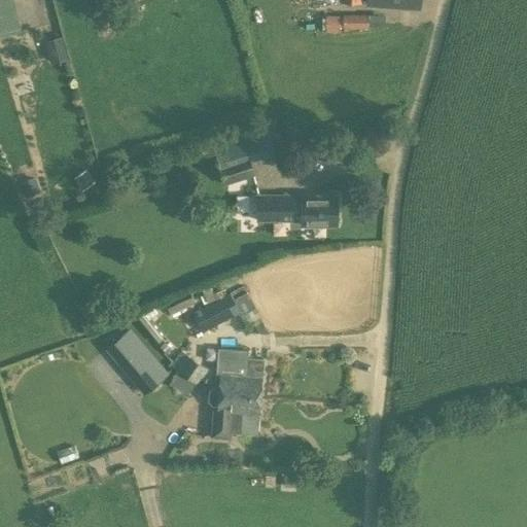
[(341,28),(369,27),(367,13),(341,13),(341,28)]
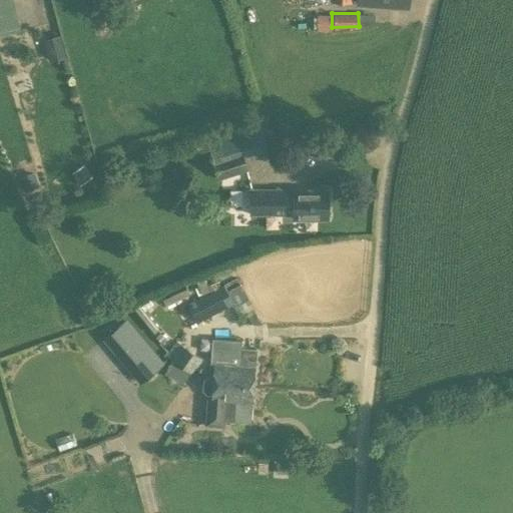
[(56,34),(40,39),(47,59),(63,54),(56,34)]
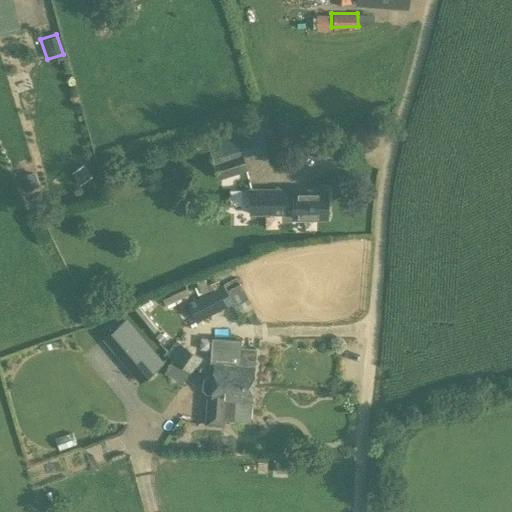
[(268,148),(260,122),(206,141),(218,178),(247,169),(243,157),(268,148)]
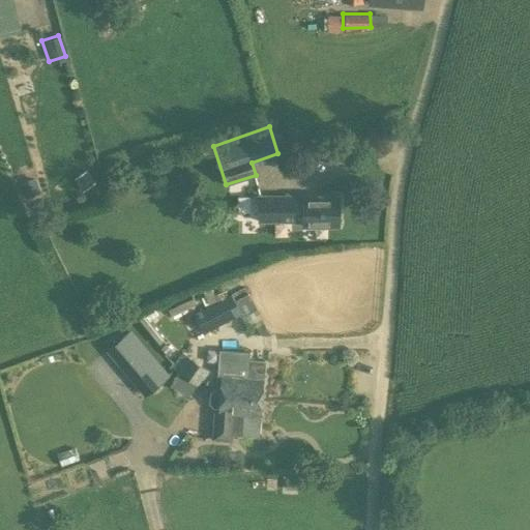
[(85,171),(72,180),(82,193),(93,182),(85,171)]
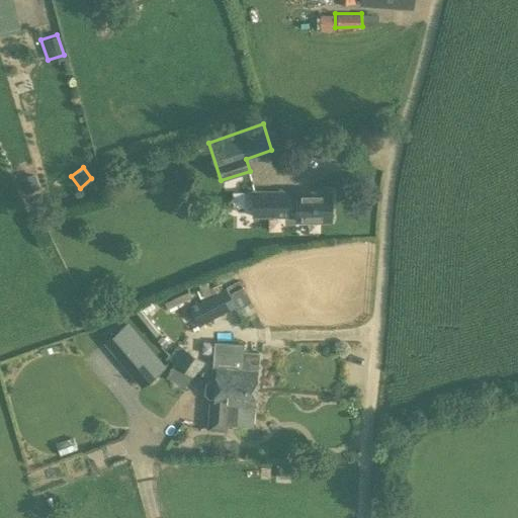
[(316,192),(296,192),(252,192),(252,217),(296,216),(296,220),(317,220),(330,220),(329,191),(316,192)]
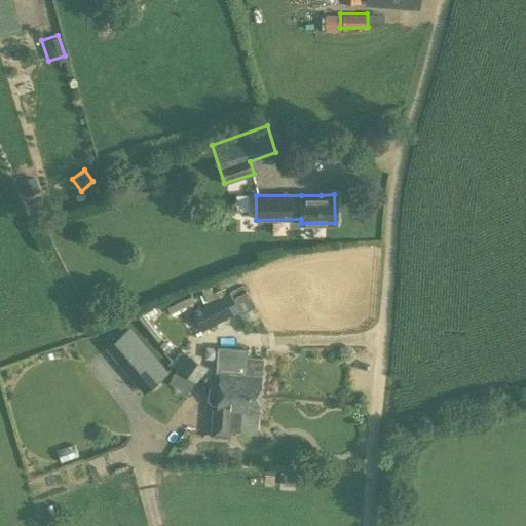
[(255,306),(242,283),(180,315),(190,334),(199,329),(200,331),(238,311),(240,314),(255,306)]
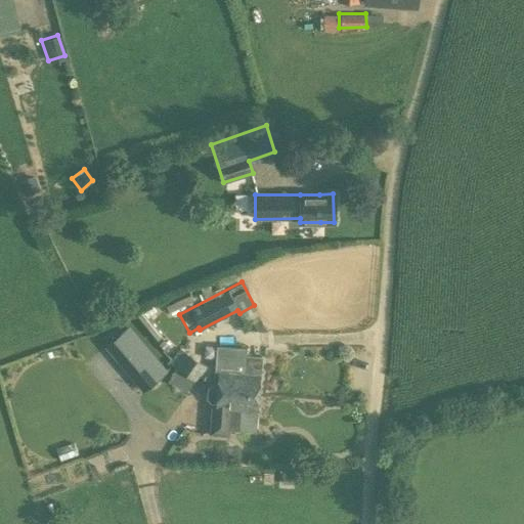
[(165,367),(129,324),(103,346),(141,392),(167,370),(165,367)]
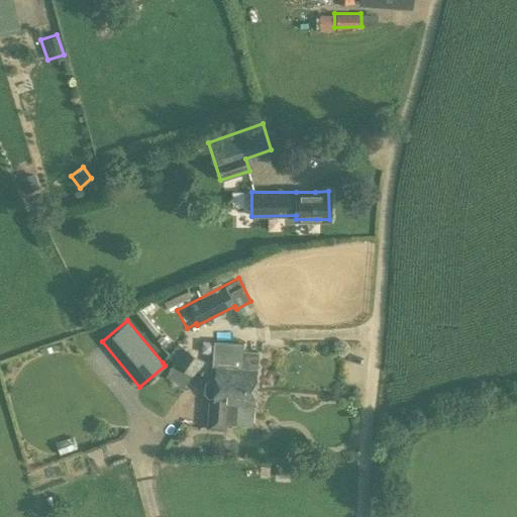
[(238,368),(230,368),(231,360),(234,345),(216,341),(213,355),(214,355),(212,367),(214,367),(213,382),(204,382),(203,394),(207,398),(212,398),(212,401),(207,401),(205,429),(225,430),(225,424),(235,424),(252,426),(253,405),(255,369),(256,369),(257,350),(240,349),(238,368)]
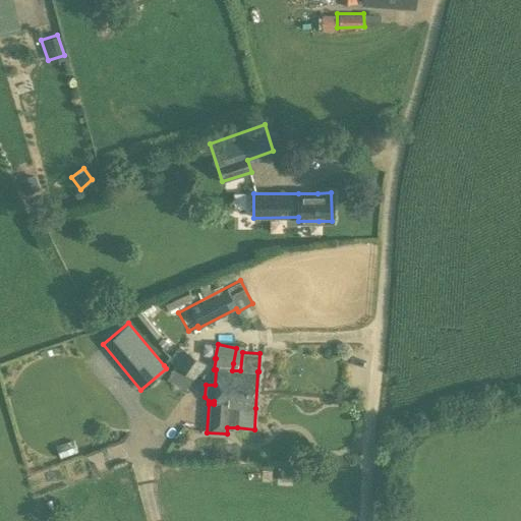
[(168,361),(195,379),(205,364),(179,346),(168,361)]
